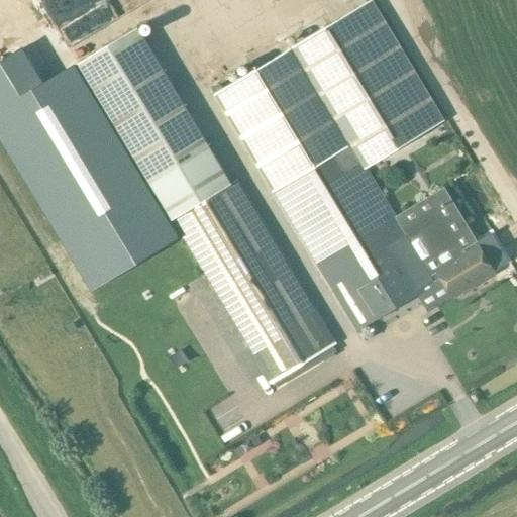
[(275,61),(216,96),(271,187),(355,330),(356,330),(435,282),(424,264),(448,248),(432,223),(408,237),(402,227),(366,168),(367,168),(444,120),(373,2),(294,49),(275,61)]
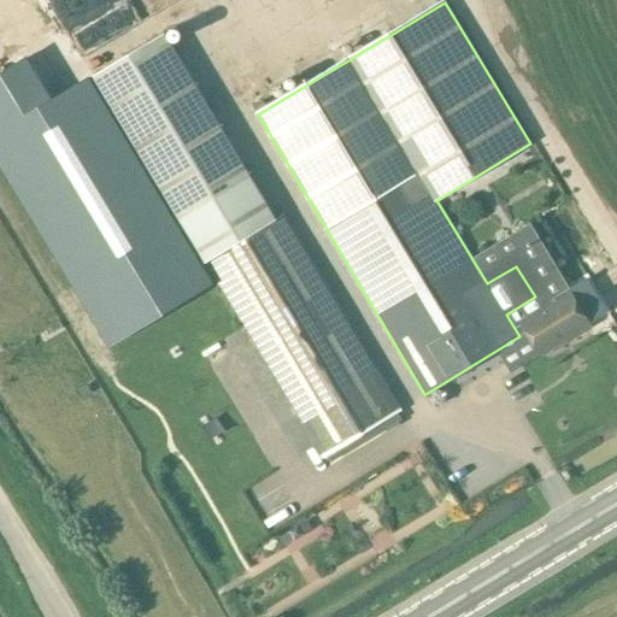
[(180,221),(251,177),(163,33),(92,76),(180,221)]
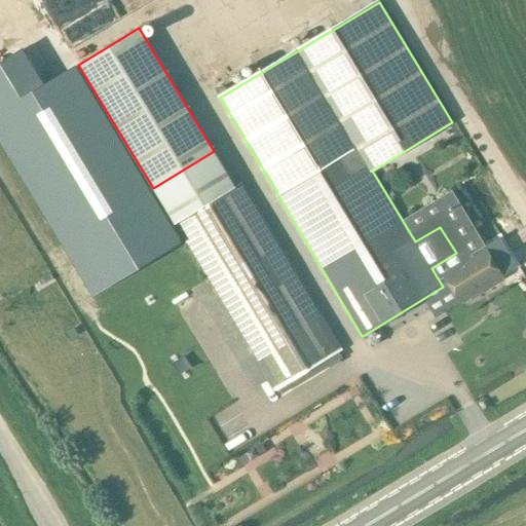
[(214,151),(153,188),(175,222),(233,187),(214,151)]
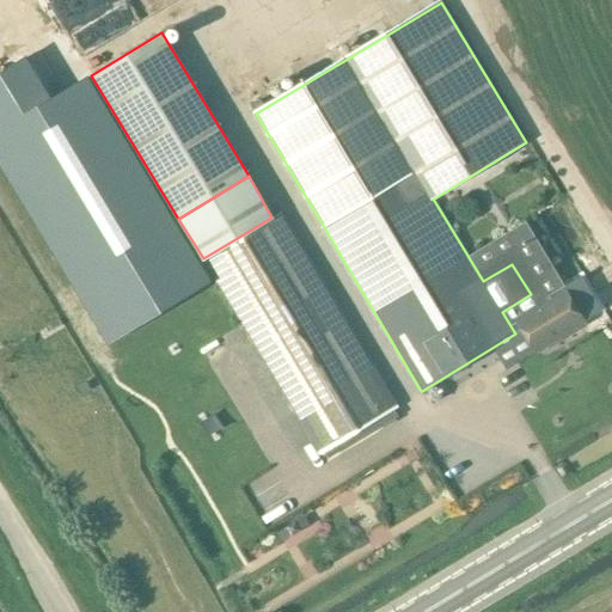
[(319,452),(398,405),(281,212),(271,218),(203,258),(203,259),(319,452)]
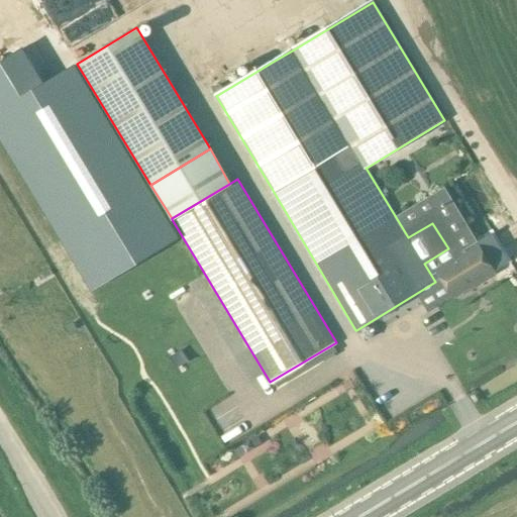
[(424,264),(435,282),(441,277),(454,298),(495,273),(478,244),(457,256),(451,246),(448,248),(424,264)]
